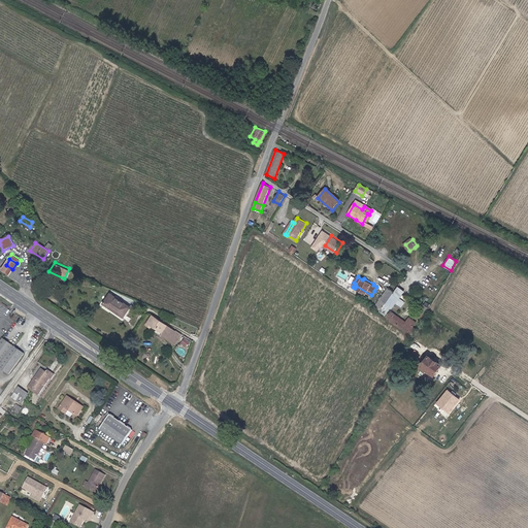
[(123,316),(127,309),(129,306),(117,299),(109,294),(102,304),(111,310),(112,309),(123,316)]
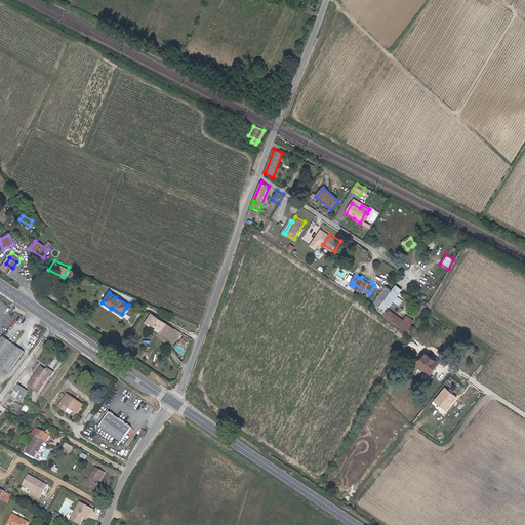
[(168,314),(157,309),(155,311),(166,317),(168,314)]
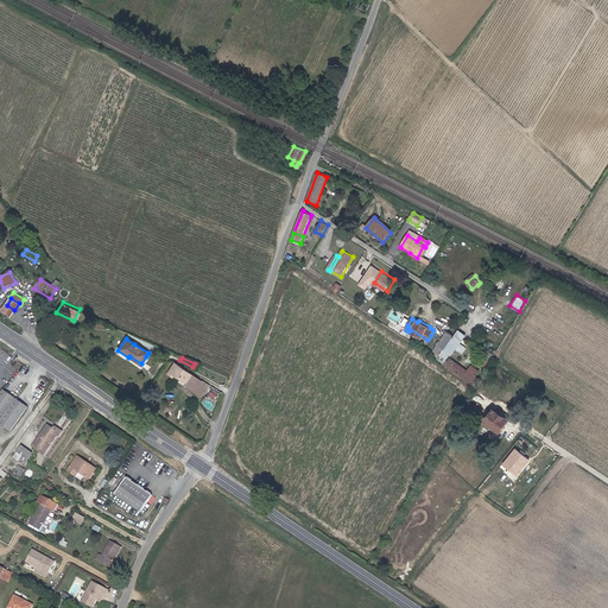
[(481,379),(450,358),(447,365),(477,385),(481,379)]
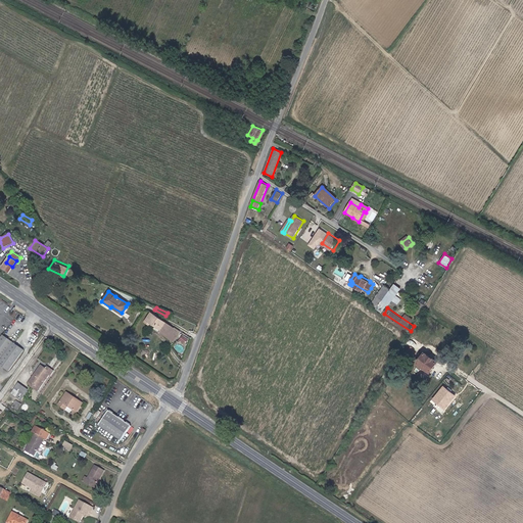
[(151,313),(148,317),(145,322),(150,325),(151,323),(154,325),(161,330),(160,332),(167,336),(172,327),(151,313)]
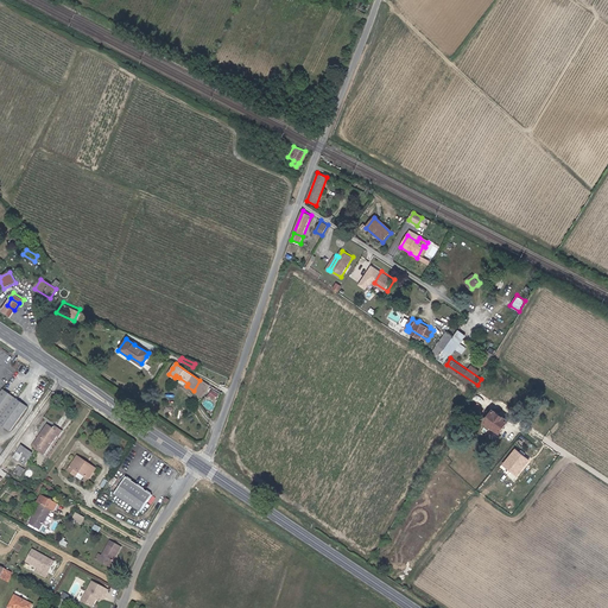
[(204,398),(211,386),(207,384),(201,379),(200,380),(194,391),(204,398)]
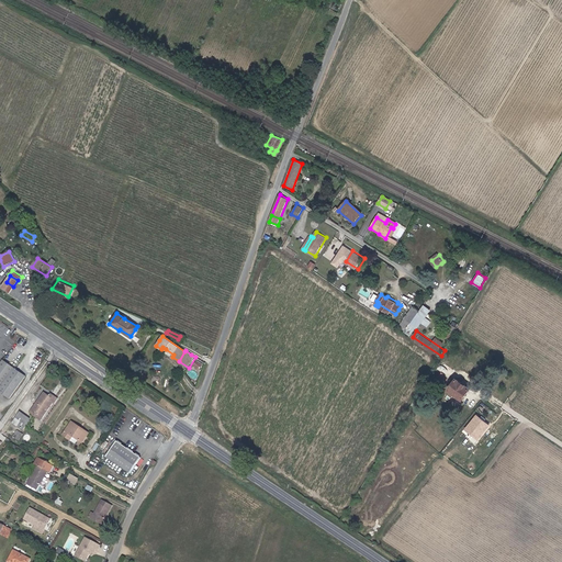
[(25,378),(3,361),(0,366),(0,392),(10,400),(24,380),(25,378)]
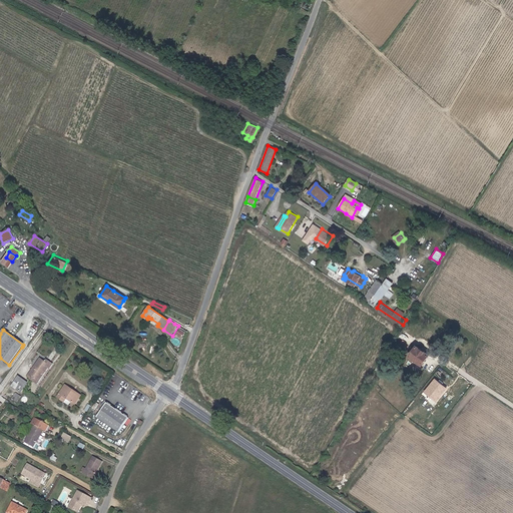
[(422,349),(417,346),(410,356),(422,364),(429,354),(425,351),(422,349)]
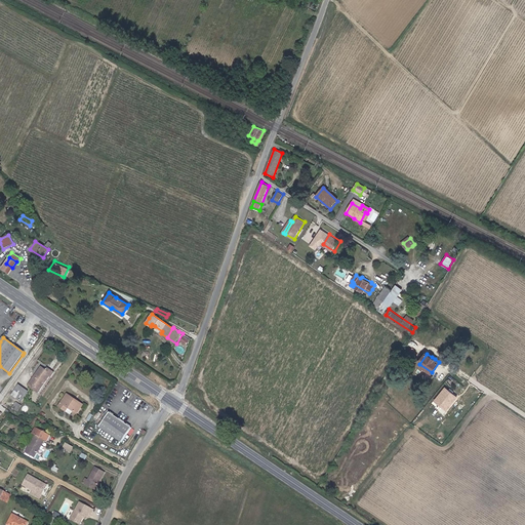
[(44,370),(40,367),(28,384),(38,391),(48,376),(50,377),(53,372),(46,368),(44,370)]
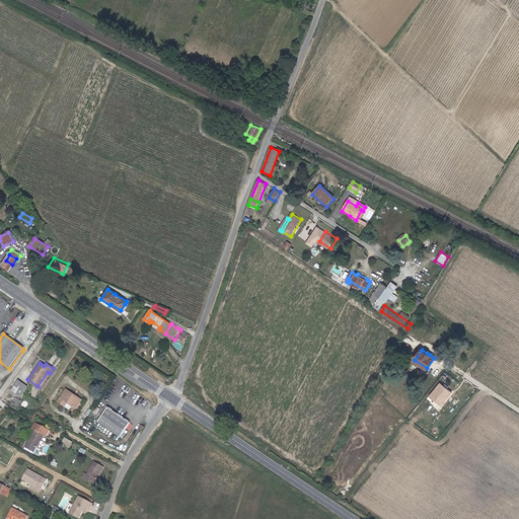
[(38,386),(27,379),(26,381),(36,388),(38,386)]
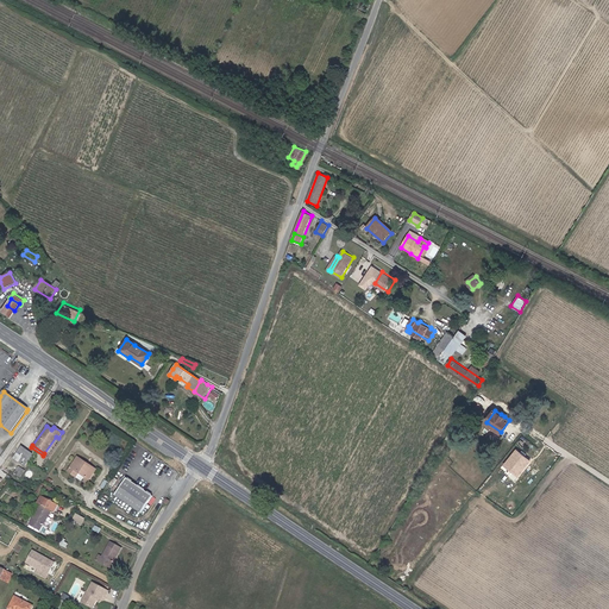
[(31,454),(20,447),(12,458),(24,466),(27,462),(26,460),(31,454)]
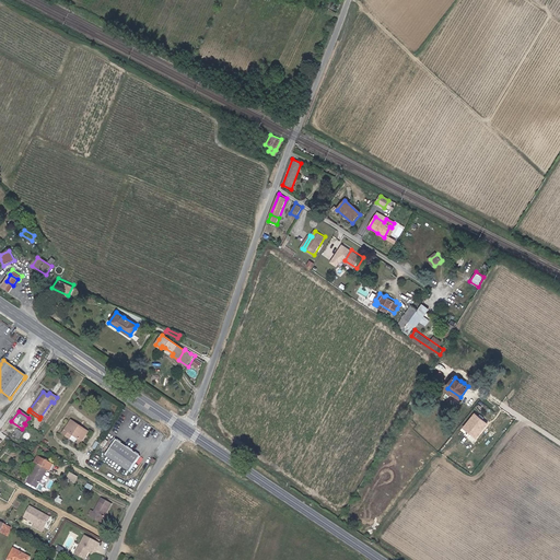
[(488,422),(476,413),(466,427),(478,435),(488,422)]
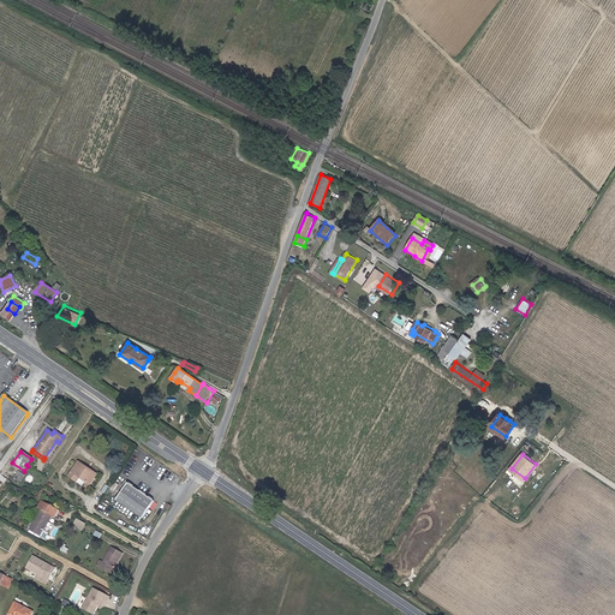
[(87,467),(78,461),(67,477),(76,482),(79,477),(90,485),(95,476),(85,470),(87,467)]
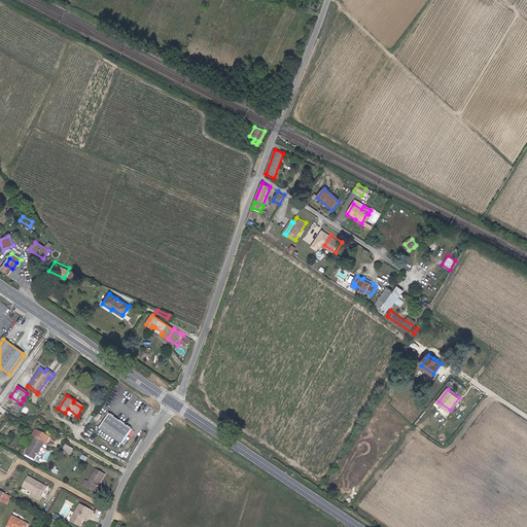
[(131,429),(109,415),(100,428),(121,444),(131,429)]
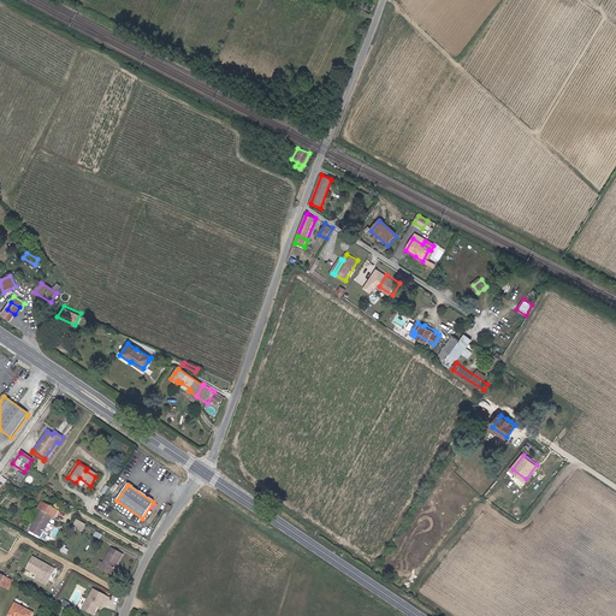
[(58,511),(41,502),(37,509),(40,510),(36,516),(28,531),(39,537),(40,533),(43,528),(51,516),(54,519),(58,511)]
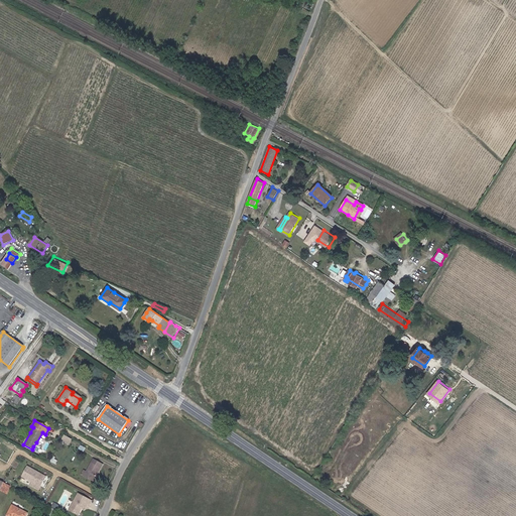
[(59,438),(62,433),(55,429),(53,434),(59,438)]
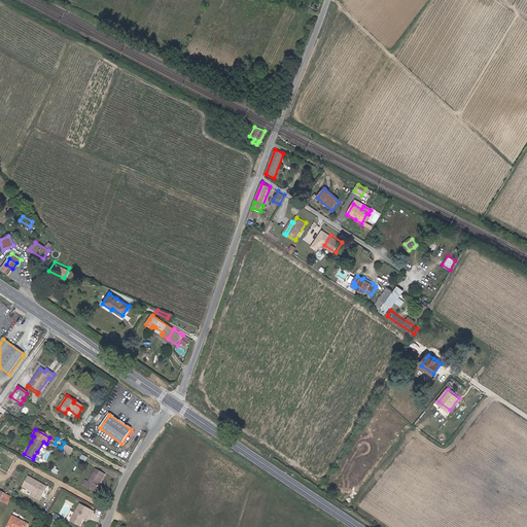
[(64,450),(72,453),(74,448),(65,445),(64,450)]
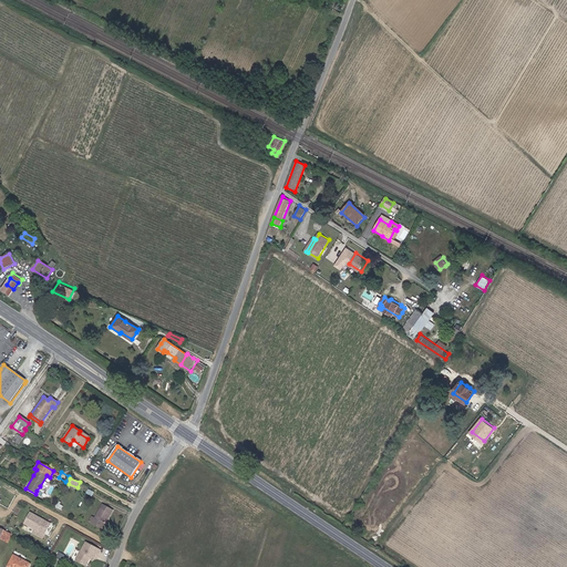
[(112,509),(103,504),(91,523),(101,528),(103,525),(105,521),(112,509)]
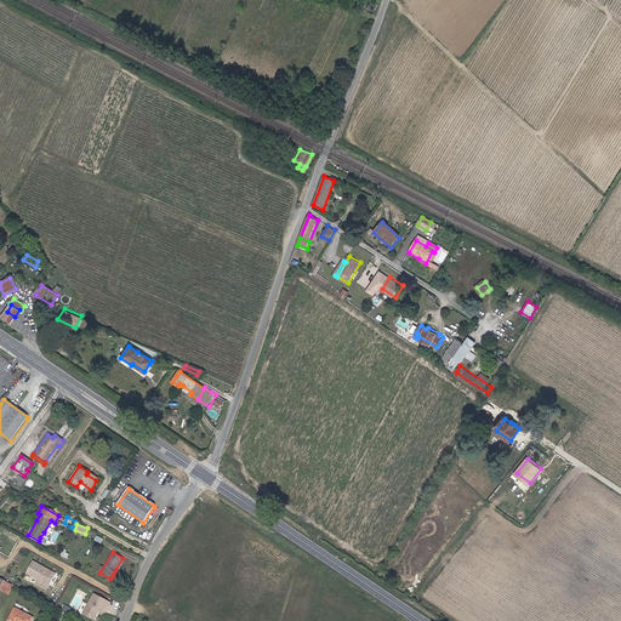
[(55,571),(33,560),(26,571),(39,579),(36,582),(46,588),(55,571)]
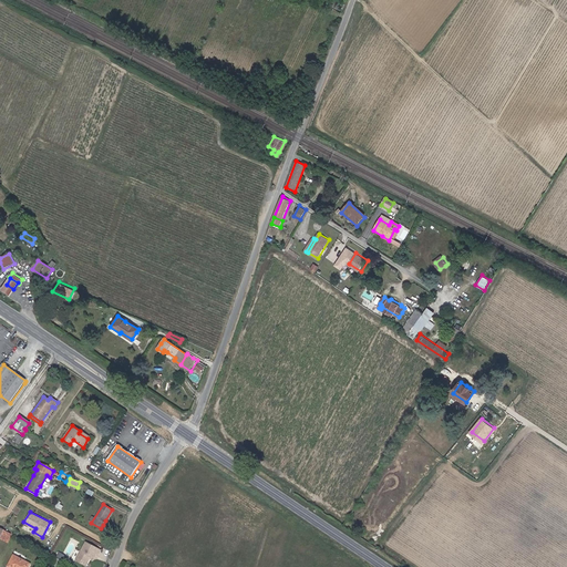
[(98,554),(101,549),(85,540),(75,559),(85,565),(91,555),(94,557),(96,553),(98,554)]
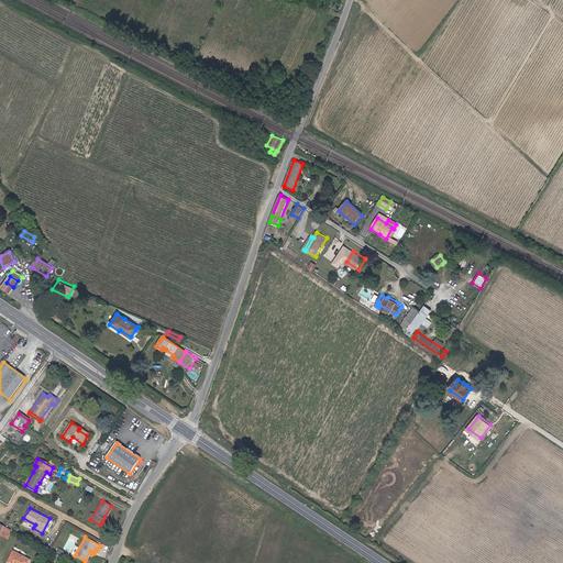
[(24,562),(28,556),(11,549),(6,560),(12,562),(24,562)]
